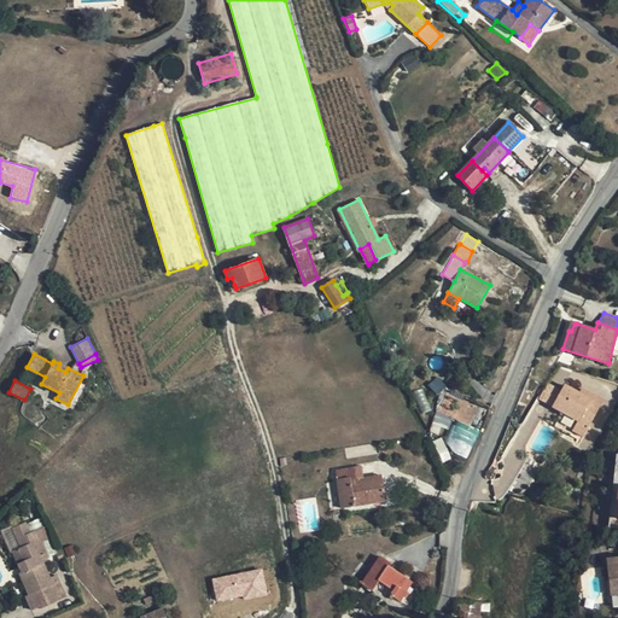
[(587,398),(565,385),(554,406),(566,412),(590,425),(604,401),(589,394),(587,398)]
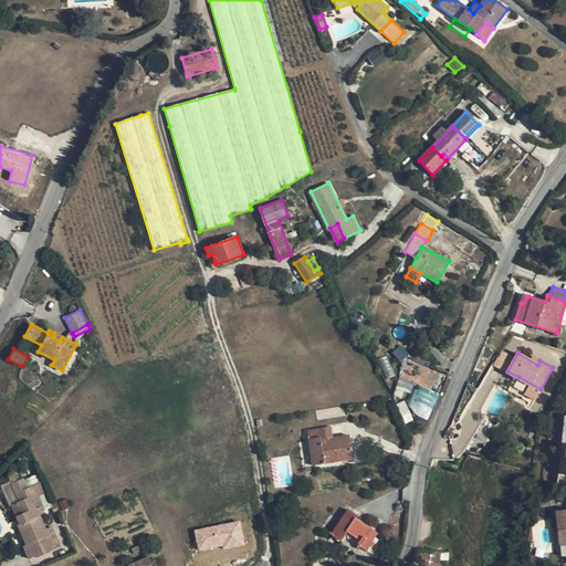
[(436,374),(409,362),(404,375),(430,387),(436,374)]
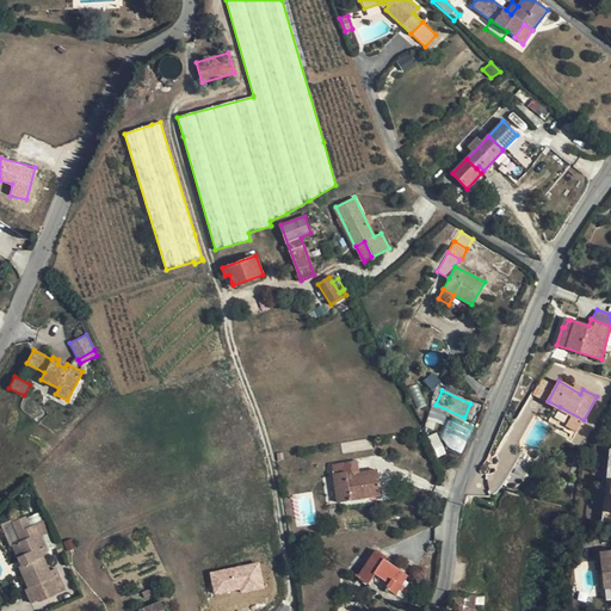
[(584,420),(560,407),(551,423),(565,429),(566,426),(578,432),(584,420)]
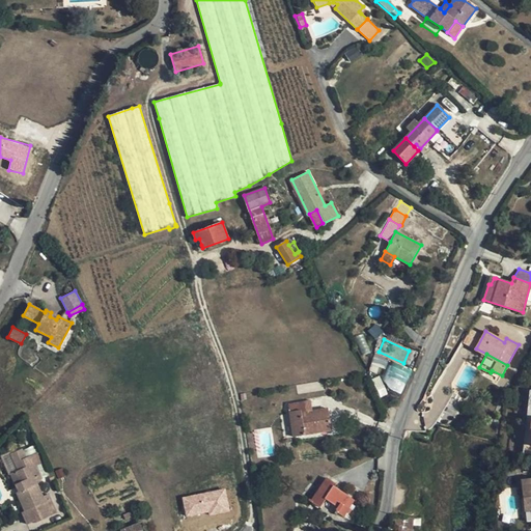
[(301,411),(305,410),(304,402),(288,404),(294,437),(330,431),(326,410),(312,412),(313,416),(302,418),(301,411)]
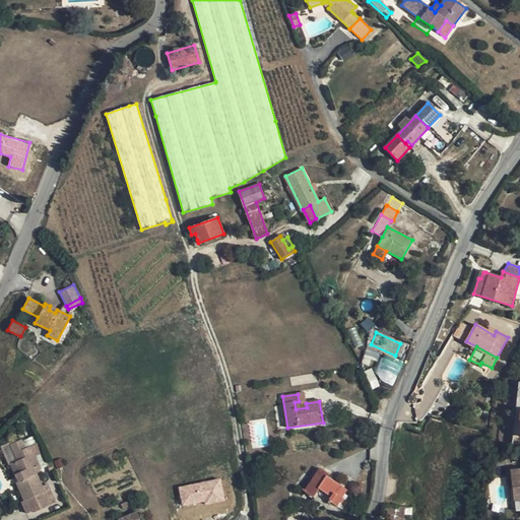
[(22,482),(17,484),(15,485),(22,503),(19,503),(22,511),(49,501),(45,489),(41,491),(35,474),(40,471),(34,458),(45,453),(42,444),(30,449),(25,451),(23,447),(22,443),(11,447),(15,455),(17,463),(10,466),(14,477),(19,476),(22,482)]
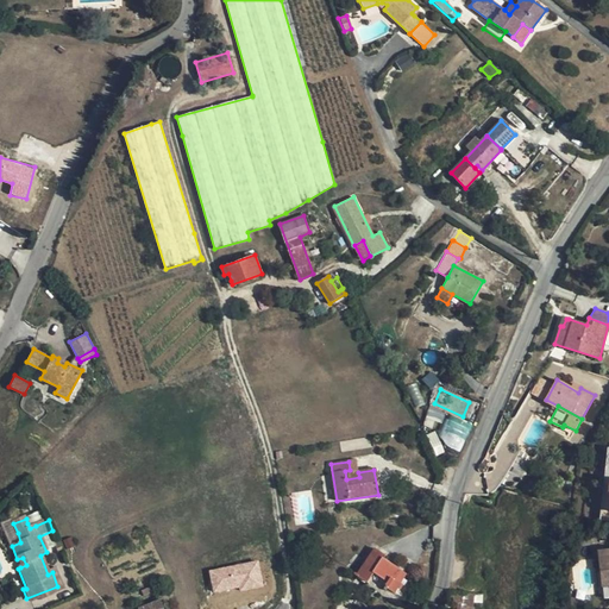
[(20,542),(18,533),(13,523),(5,527),(11,544),(12,546),(20,542)]
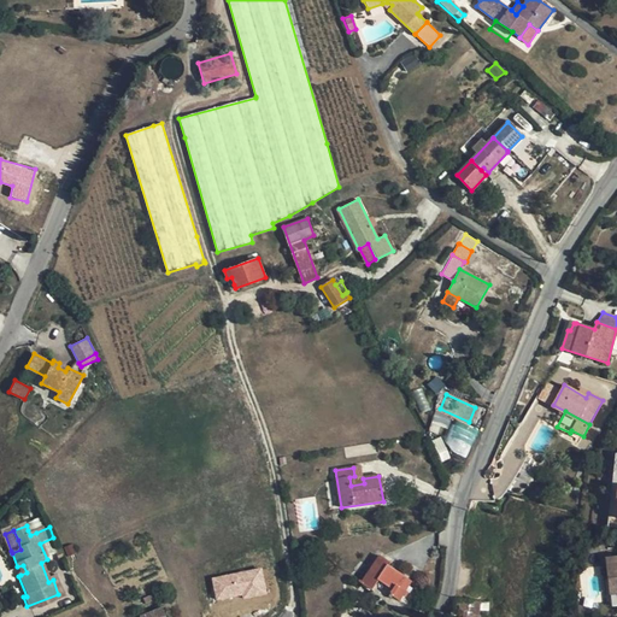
[(400,588),(406,579),(388,566),(389,564),(380,557),(362,583),(372,591),(378,580),(393,591),(391,593),(401,600),(404,595),(406,597),(407,593),(406,592),(400,588)]
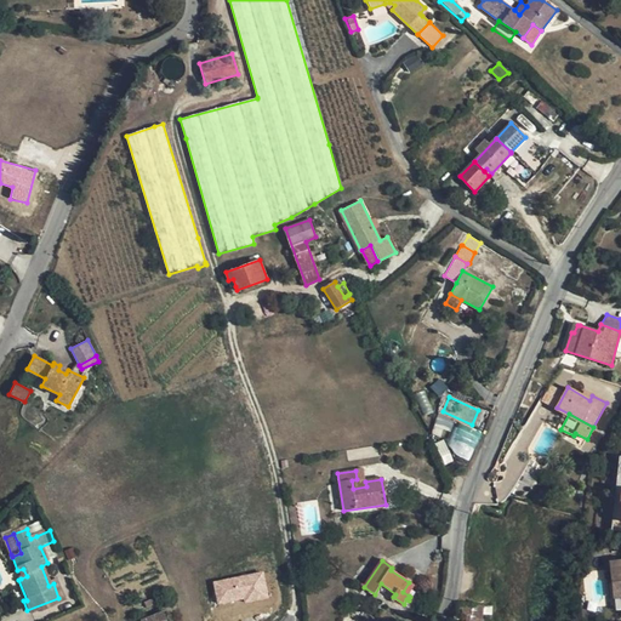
[(263,570),(212,581),(217,607),(269,596),(263,570)]
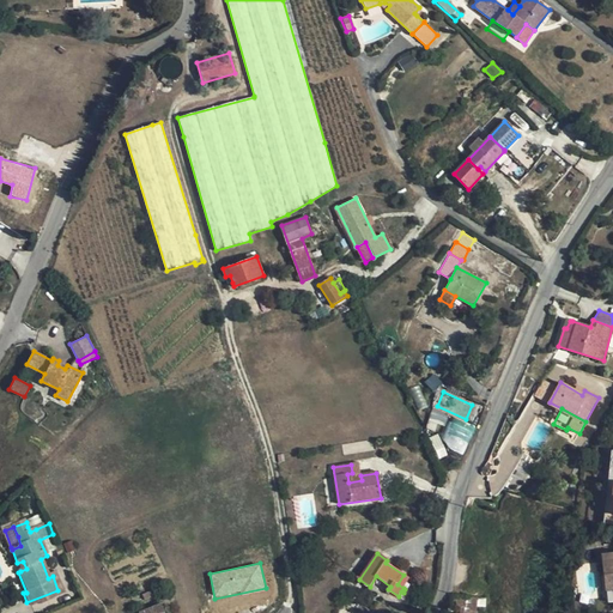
[(410,580),(404,575),(398,584),(404,588),(410,580)]
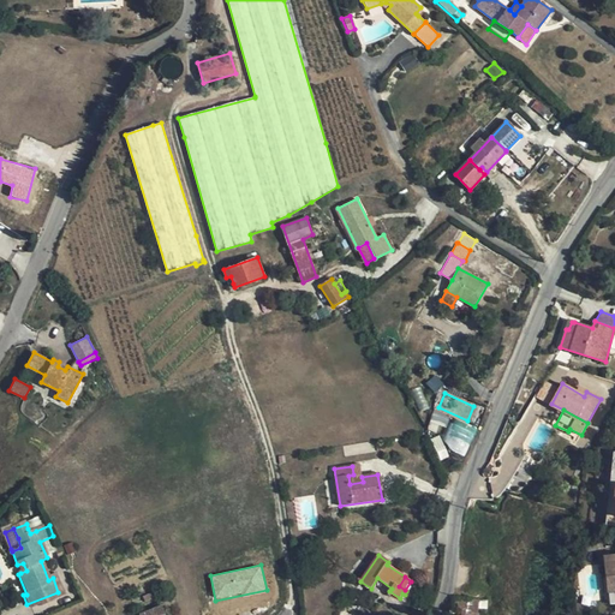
[(467,598),(454,598),(453,609),(466,610),(467,598)]
